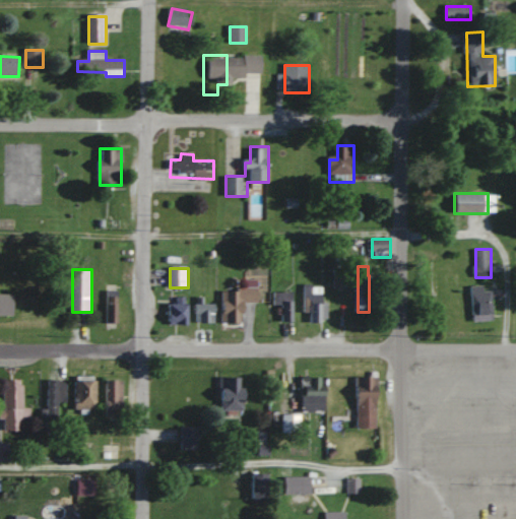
[(305,313),(312,313),(312,322),(328,322),(328,303),(323,303),(323,284),(305,284),(305,313)]
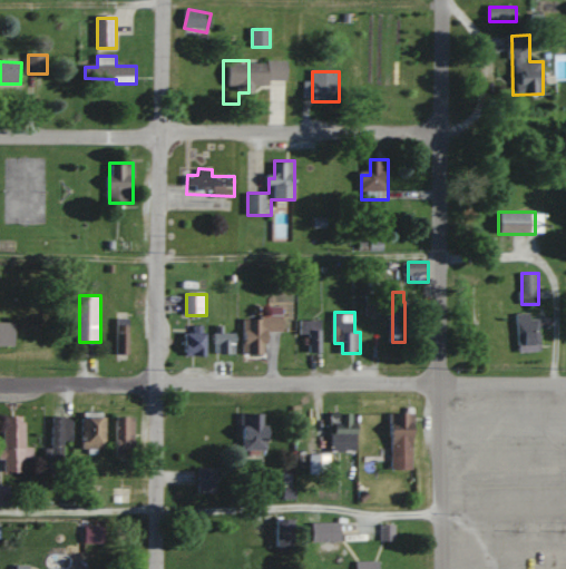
[(542,315),(519,315),(519,351),(542,351),(542,315)]
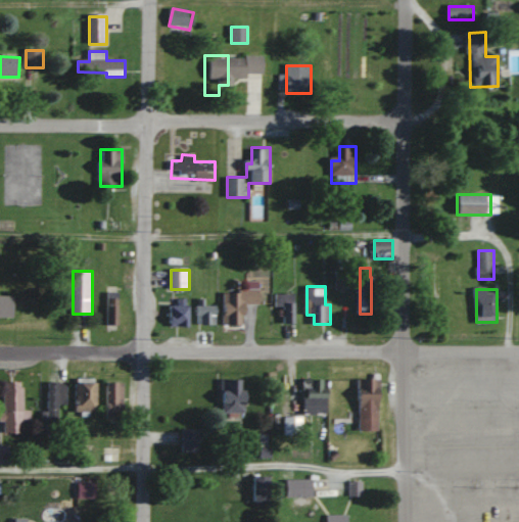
[(261,304),(261,290),(224,290),(224,325),(244,325),(244,304),(261,304)]
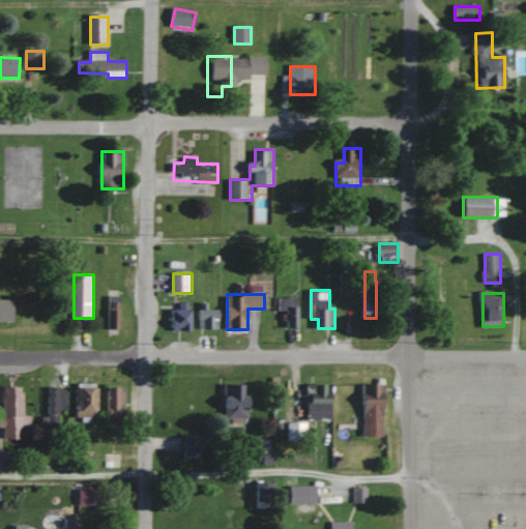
[(280,297),(280,327),(300,327),(300,297),(280,297)]
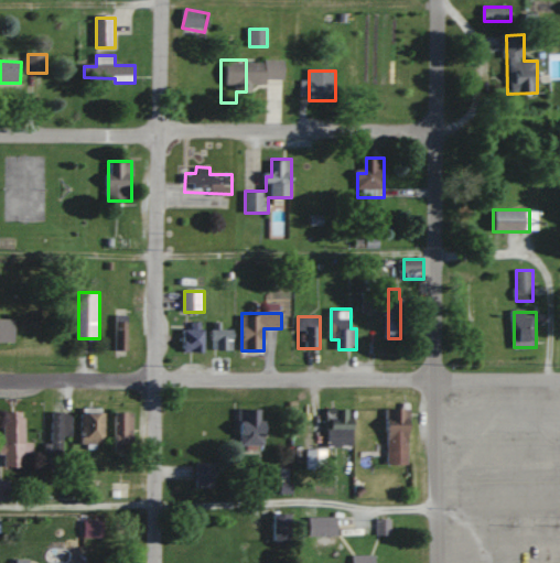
[(0,338),(21,338),(21,317),(0,318),(0,338)]
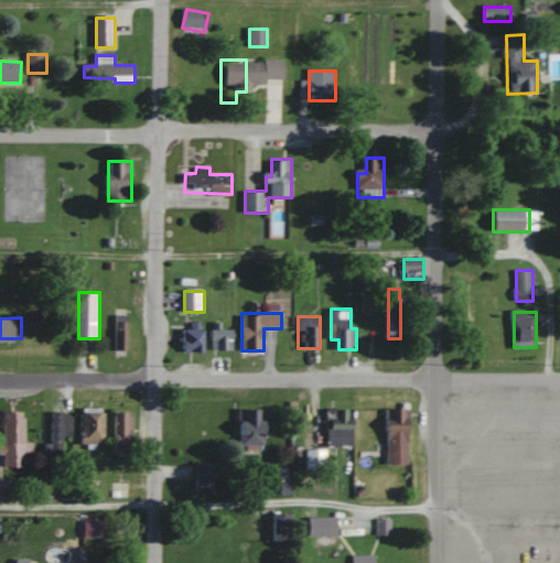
[(128,349),(128,321),(116,321),(116,349),(128,349)]
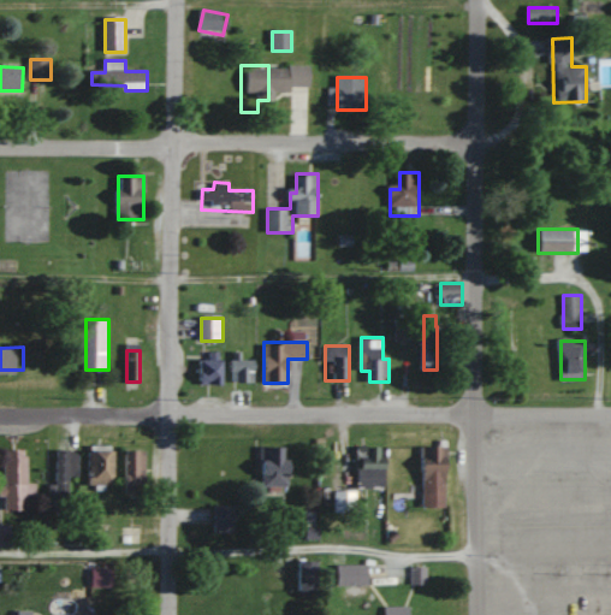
[(224,384),(224,353),(201,353),(201,384),(224,384)]
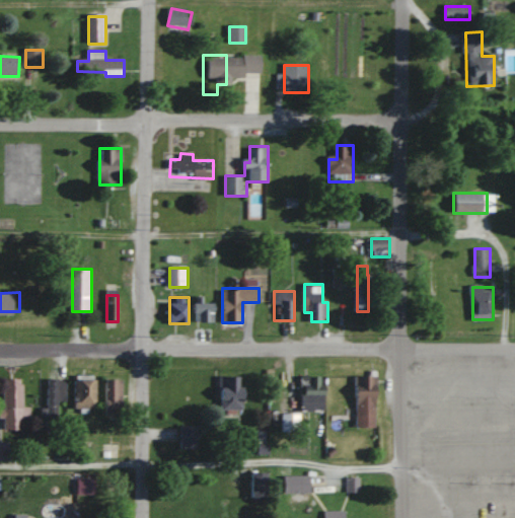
[(195,322),(215,322),(215,303),(195,303),(195,322)]
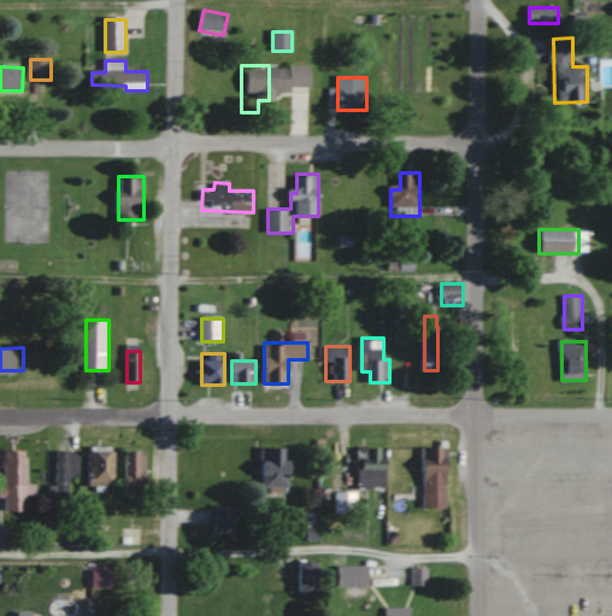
[(423,447),(423,508),(447,508),(447,447),(423,447)]
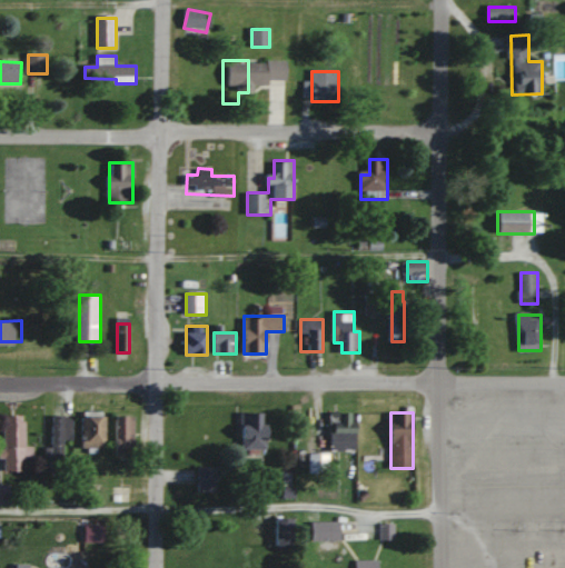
[(241,450),(266,450),(266,414),(241,414),(241,450)]
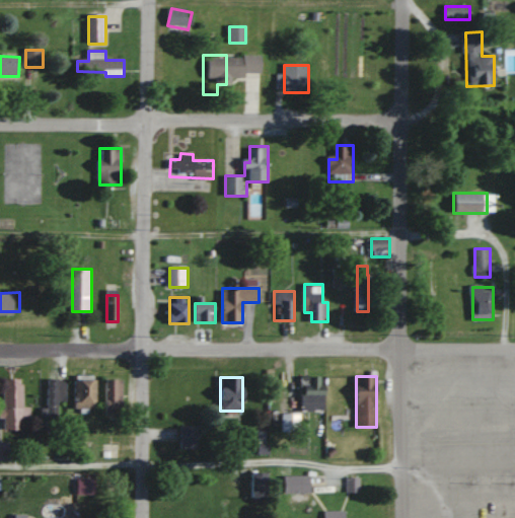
[(325,377),(301,377),(301,413),(325,413),(325,377)]
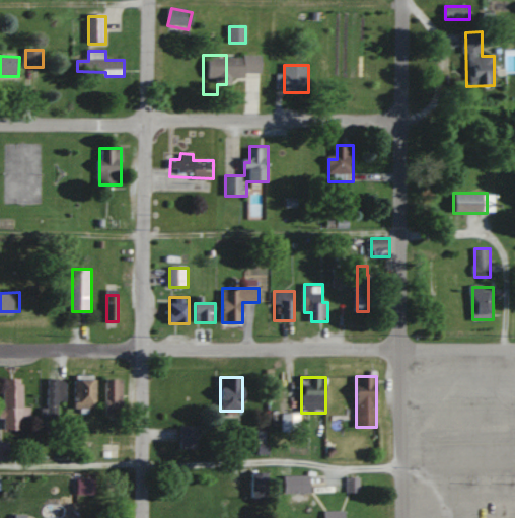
[(23,408),(23,378),(4,378),(5,430),(25,429),(24,418),(31,418),(31,408),(23,408)]
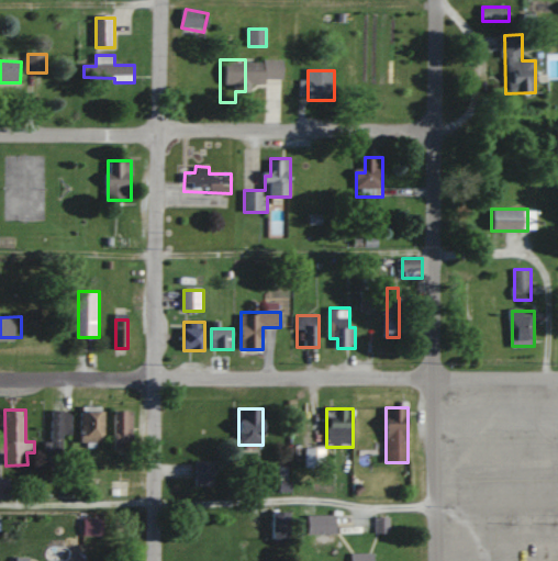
[(81,442),(103,442),(103,410),(81,410),(81,442)]
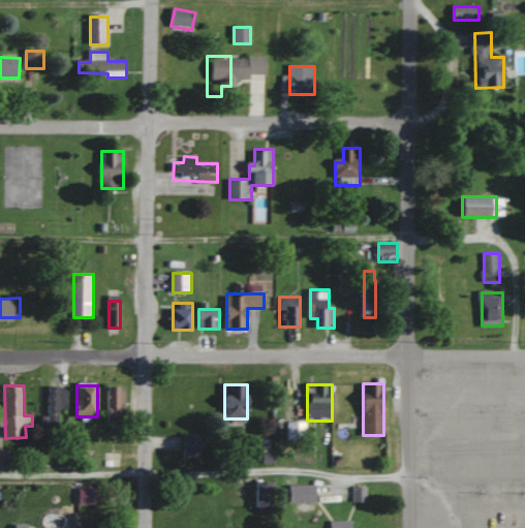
[(70,409),(70,386),(50,386),(50,433),(61,433),(61,409),(70,409)]
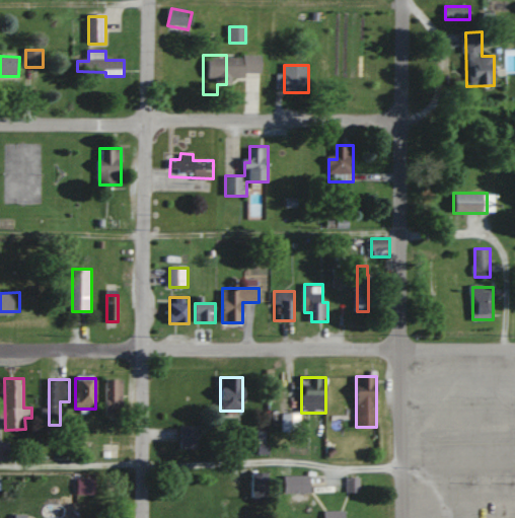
[(123,415),(123,379),(105,379),(105,415),(123,415)]
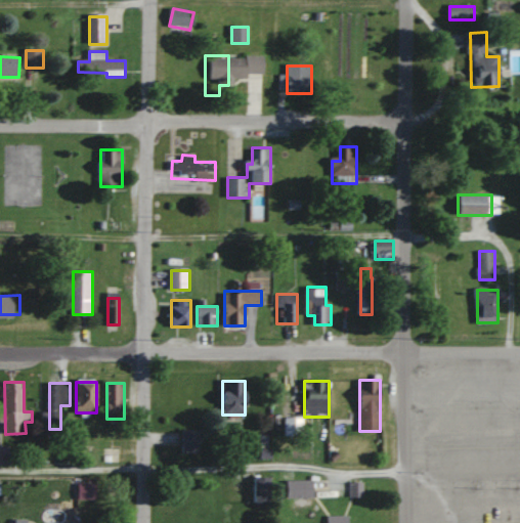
[(286,436),(304,436),(304,418),(286,418),(286,436)]
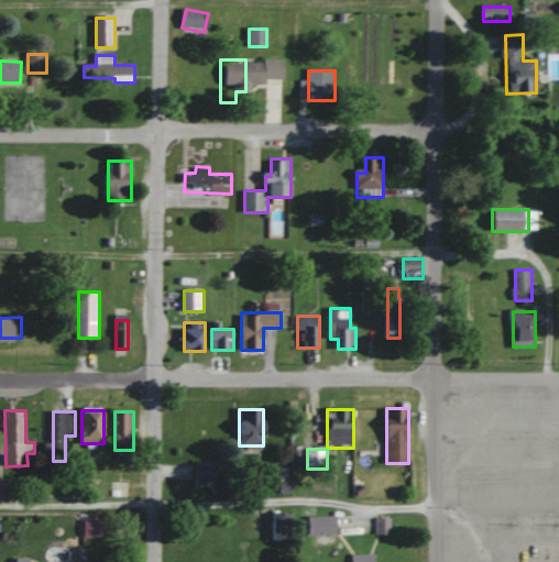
[(197,487),(216,487),(216,463),(197,463),(197,487)]
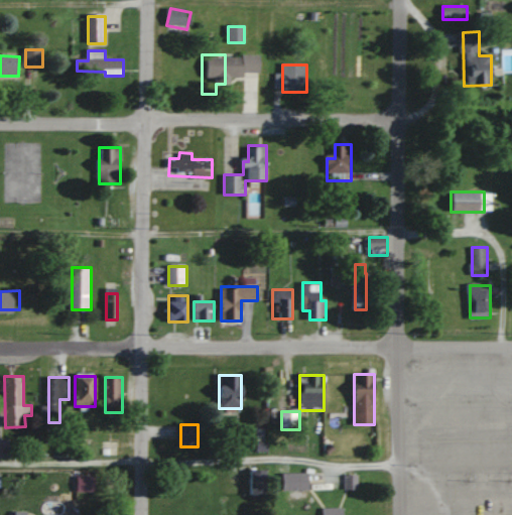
[(250,471),(250,495),(265,495),(265,471),(250,471)]
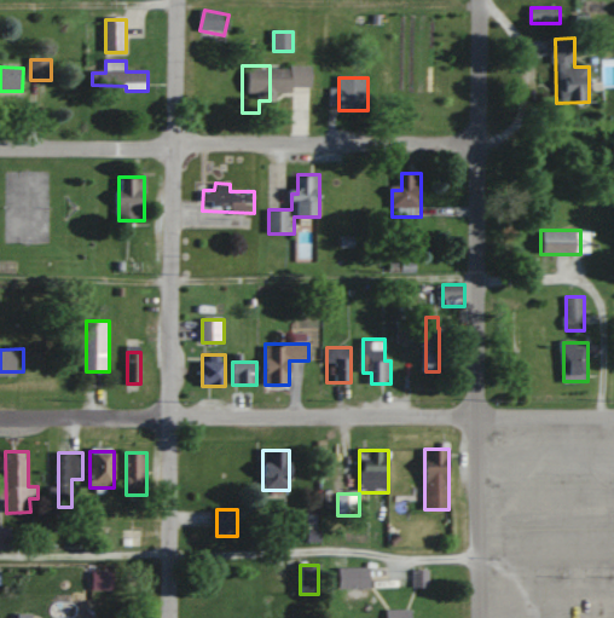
[(371,567),(340,567),(340,589),(371,589),(371,567)]
